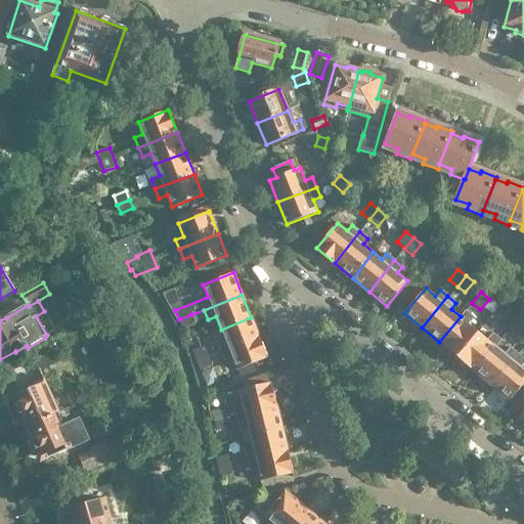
[(461,316),(439,342),(457,357),(478,331),(469,323),(474,317),(465,310),(461,316)]
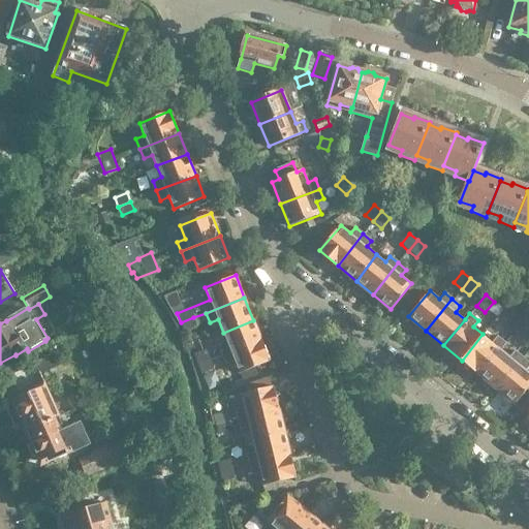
[(193,317),(181,322),(184,332),(197,327),(193,317)]
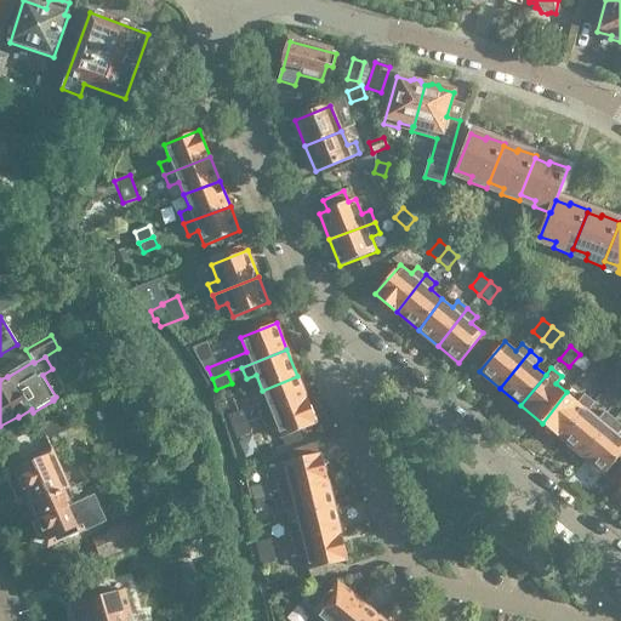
[(592,386),(600,393),(611,381),(602,372),(592,386)]
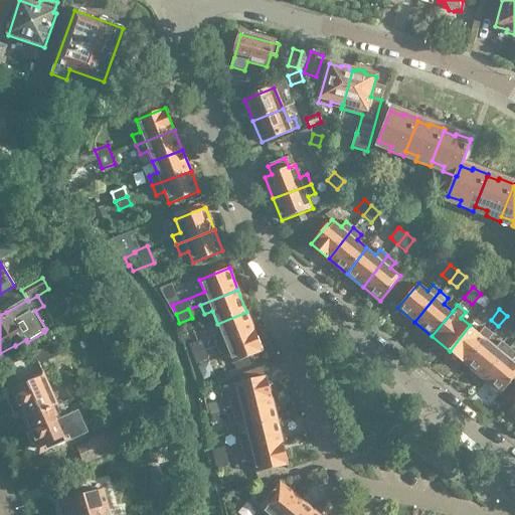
[(212,336),(216,345),(254,330),(246,312),(217,324),(221,333),(212,336)]
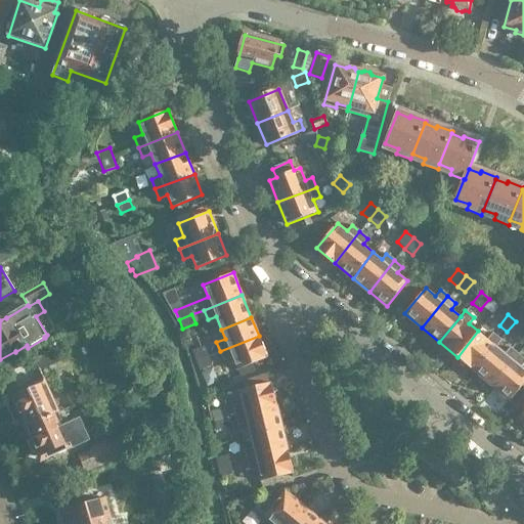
[(457,357),(475,372),(501,340),(492,333),(488,339),(478,331),(457,357)]
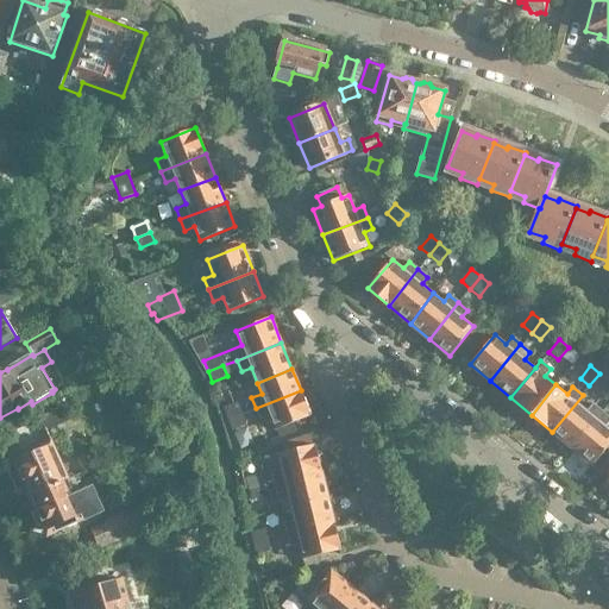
[(301,390),(256,408),(261,420),(270,415),(276,429),(311,415),(301,390)]
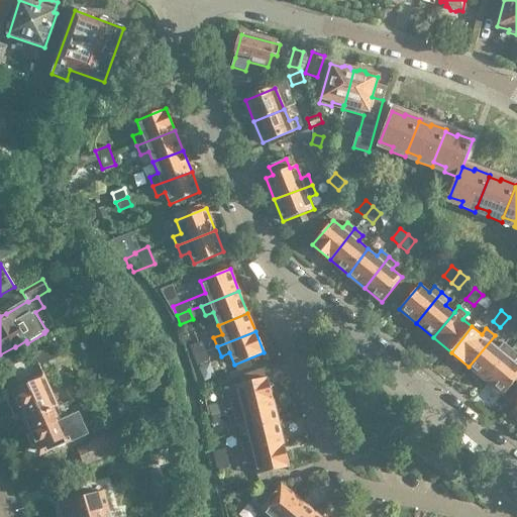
[(190,346),(194,356),(206,351),(202,341),(190,346)]
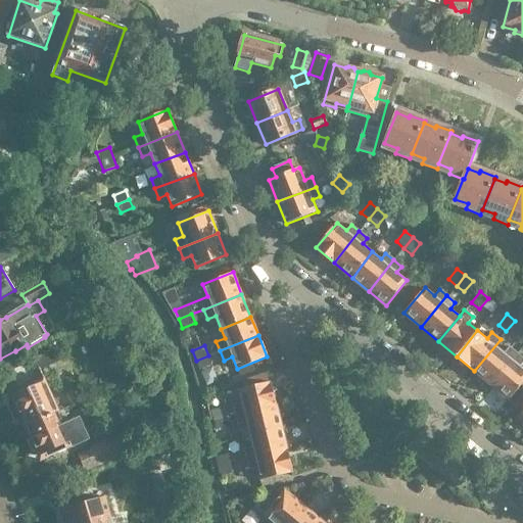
[(474,371),(490,384),(517,353),(509,347),(505,352),(495,345),(474,371)]
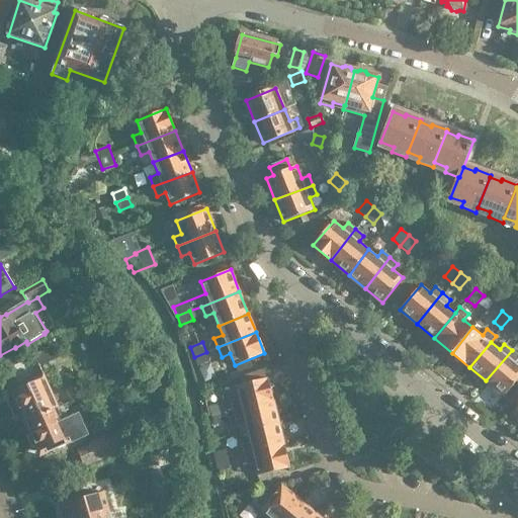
[(33,355),(39,367),(63,356),(58,344),(33,355)]
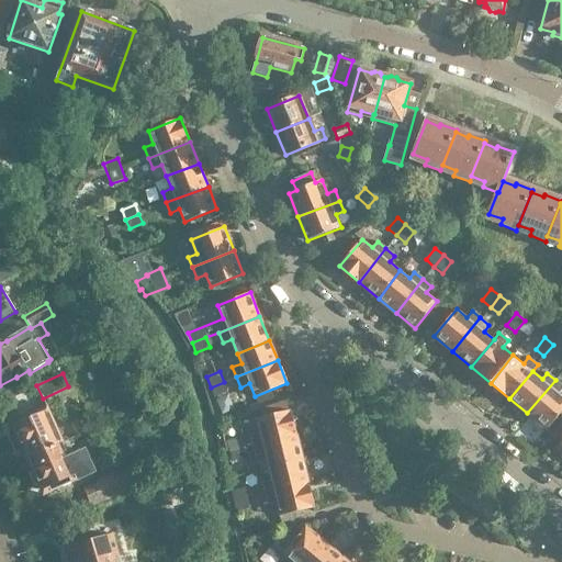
[(561,385),(555,380),(527,413),(547,429),(561,411),(561,394),(559,393),(561,389),(561,385)]
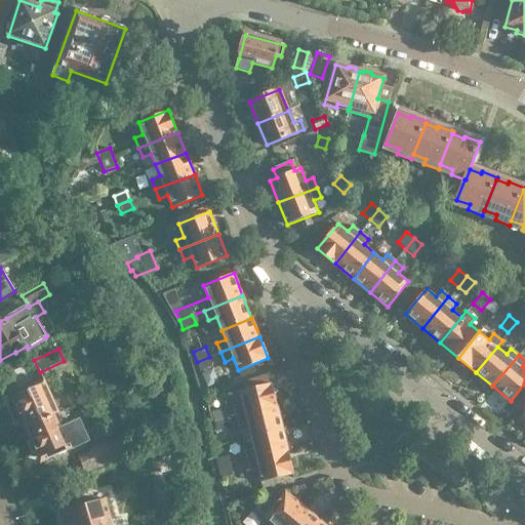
[(209,357),(197,362),(200,371),(213,366),(209,357)]
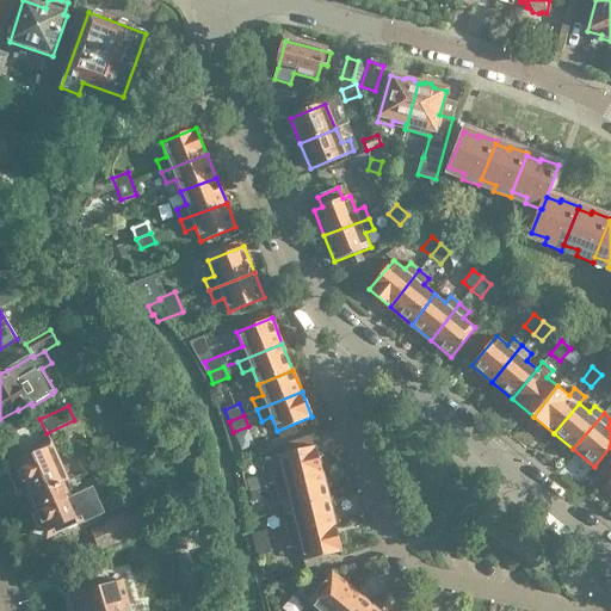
[(16,467),(30,499),(74,477),(73,474),(67,476),(53,442),(32,450),(35,457),(16,467)]
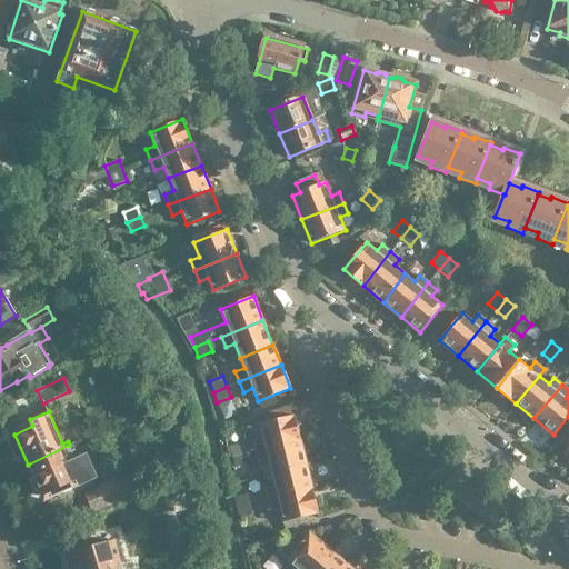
[(230,447),(232,455),(301,439),(296,416),(261,423),(265,439),(230,447)]
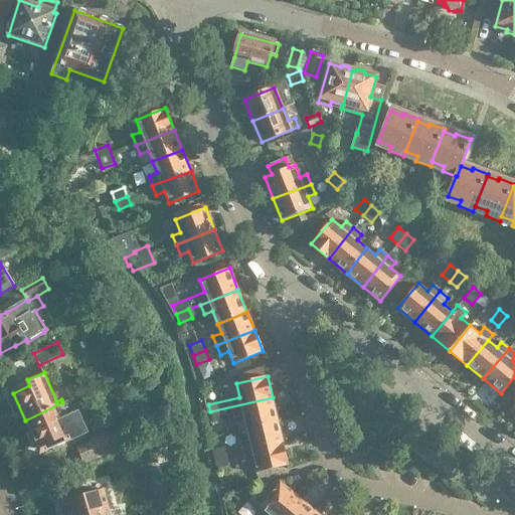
[(63,388),(67,396),(81,390),(77,381),(63,388)]
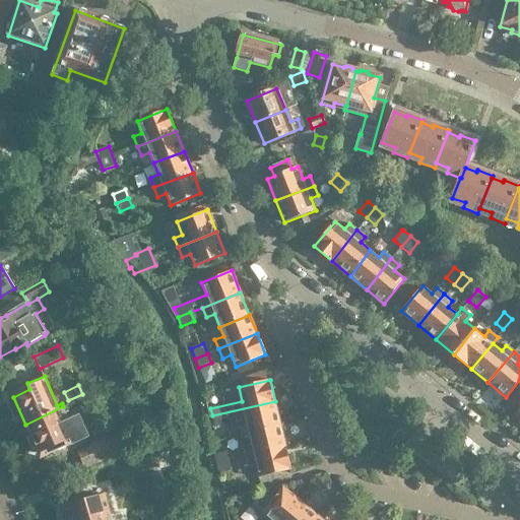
[(275,401),(212,415),(214,427),(228,424),(225,415),(235,413),(237,421),(246,419),(249,434),(281,427),(275,401)]
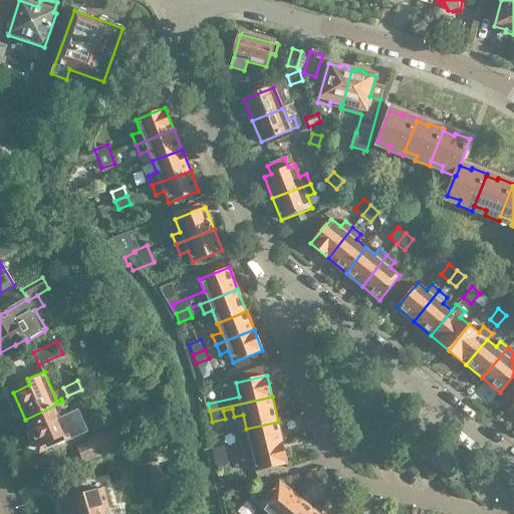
[(162,401),(165,412),(175,409),(172,398),(162,401)]
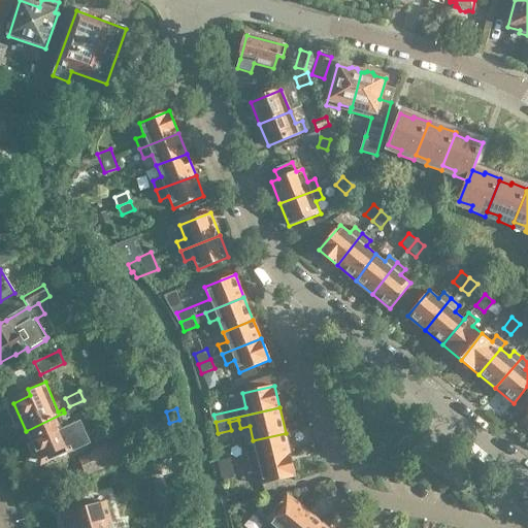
[(64,413),(26,431),(38,460),(57,452),(59,458),(91,443),(79,422),(80,421),(76,413),(66,417),(64,413)]
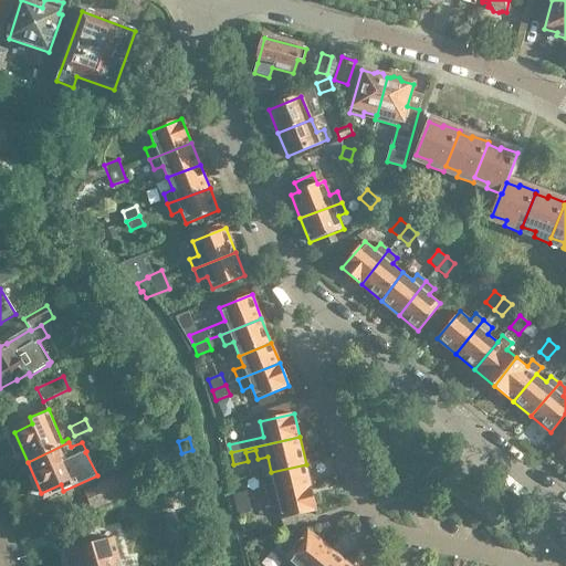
[(264,485),(266,498),(311,486),(306,464),(271,472),(274,483),(264,485)]
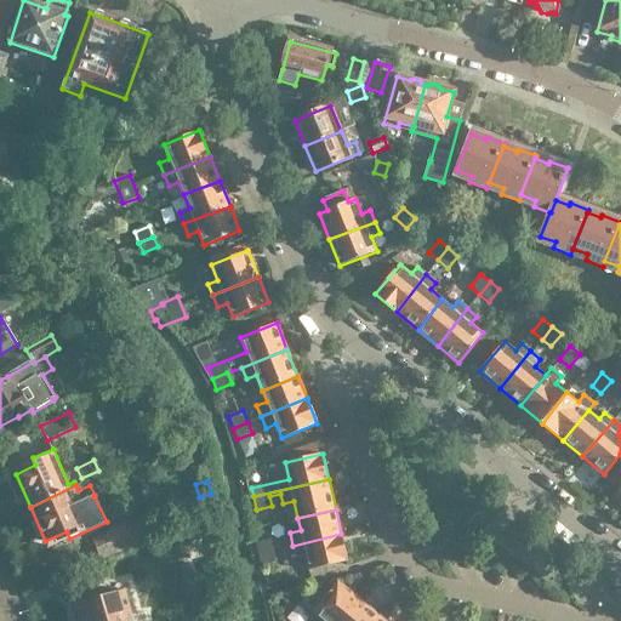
[(95,541),(102,558),(154,536),(147,516),(110,531),(110,534),(95,541)]
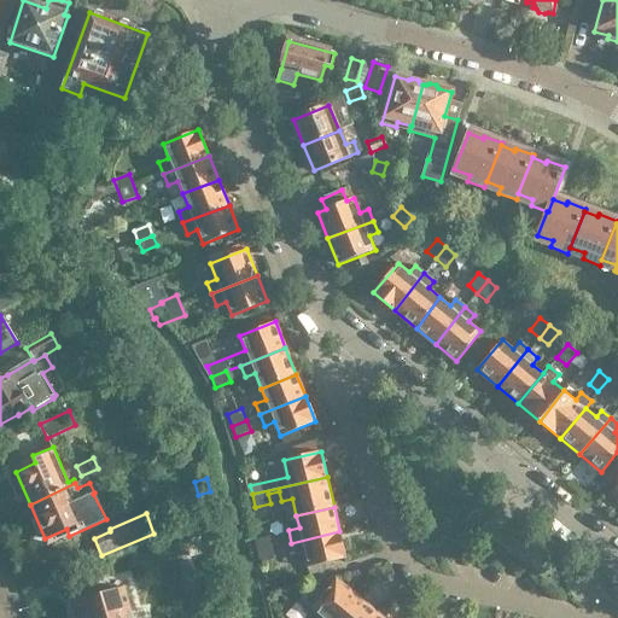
[(339,531),(291,543),(295,554),(304,552),(308,567),(347,559),(339,531)]
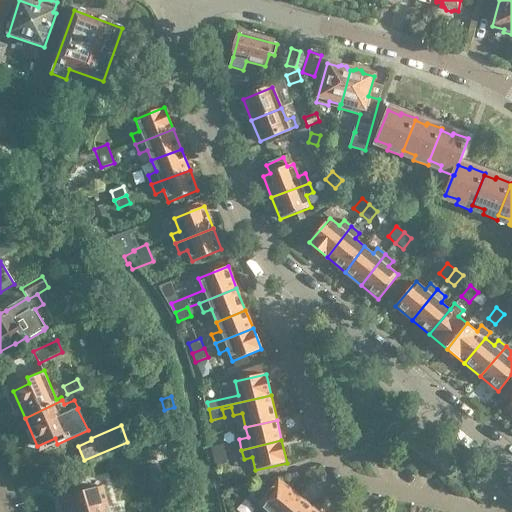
[(211,447),(213,457),(226,454),(223,444),(211,447)]
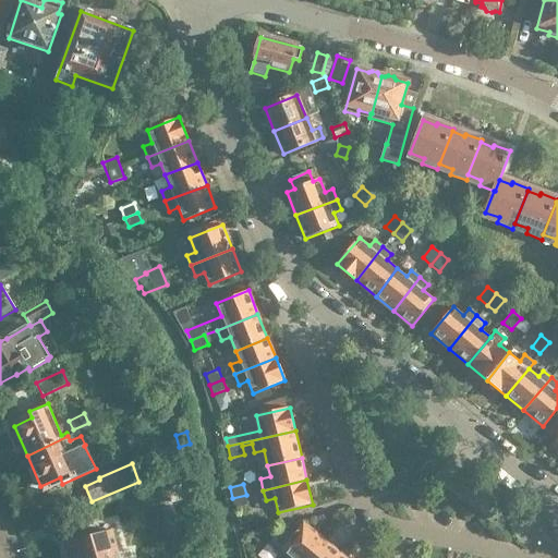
[(246,495),(232,498),(234,508),(249,505),(246,495)]
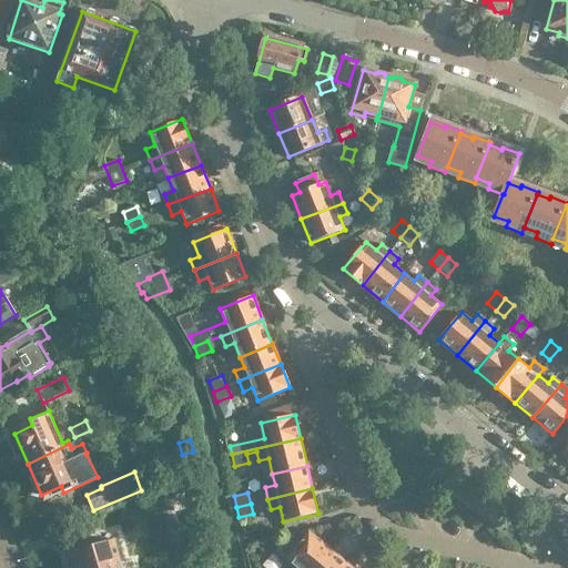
[(310,567),(327,547),(308,533),(286,560),(295,567),(310,567)]
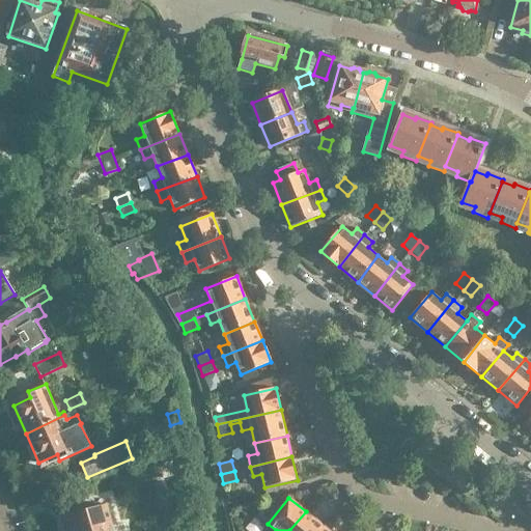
[(114,530),(107,506),(94,509),(92,503),(70,509),(72,515),(60,519),(63,530),(114,530)]
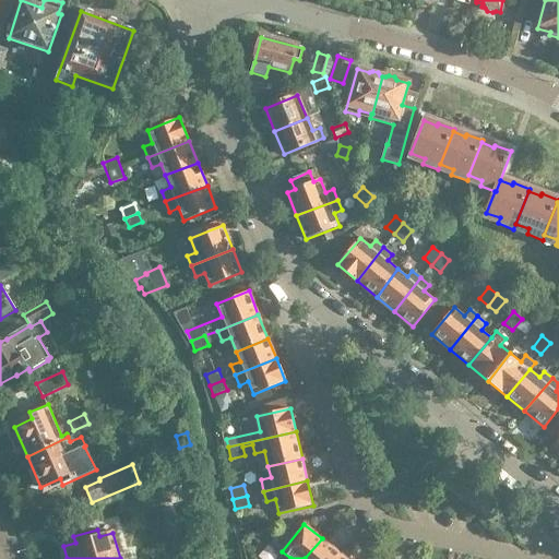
[(322,538),(305,558),(339,558),(343,556),(322,538)]
